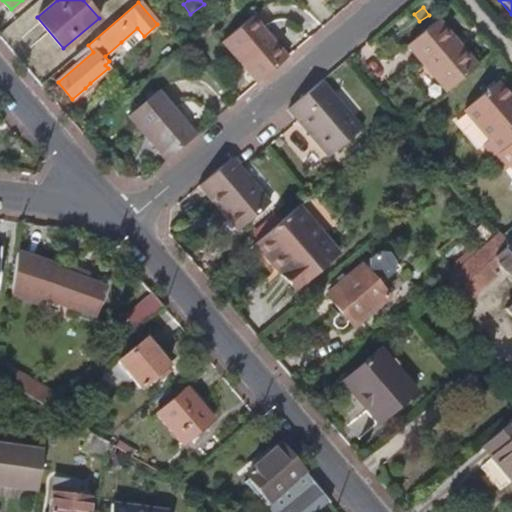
[(287,59),(252,17),(221,42),(257,85),(271,73),(287,59)]
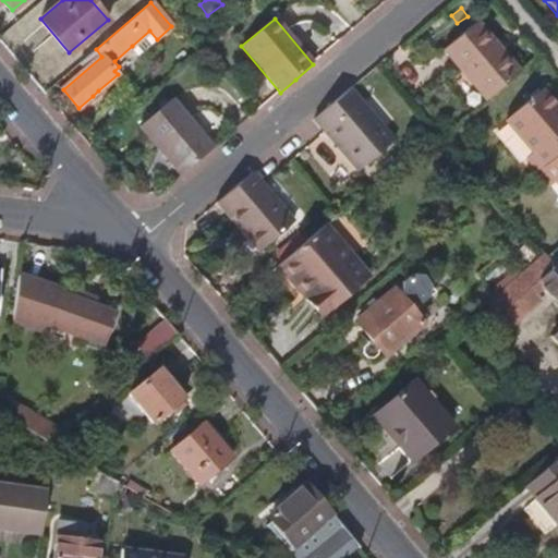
[(518,76),(497,51),(498,49),(478,23),(445,50),(486,102),(518,76)]
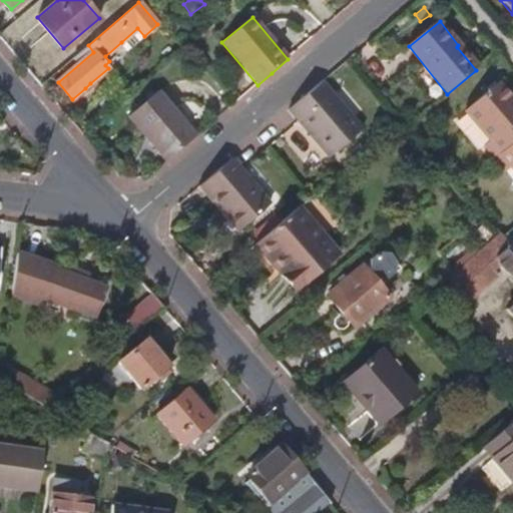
[(137,28),(121,42),(128,51),(145,37),(144,36),(137,28)]
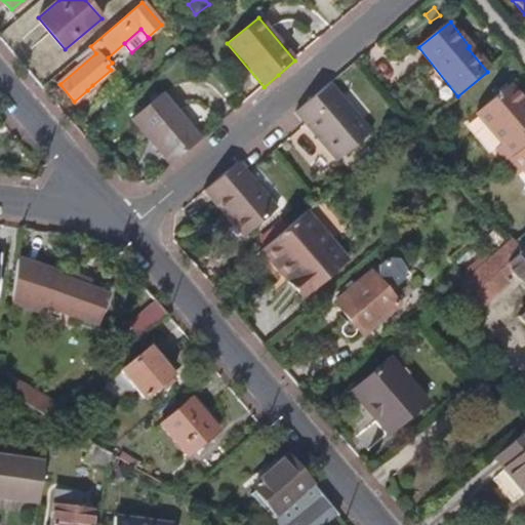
[(369,131),(328,82),(317,92),(295,111),(305,123),(336,160),(369,131)]
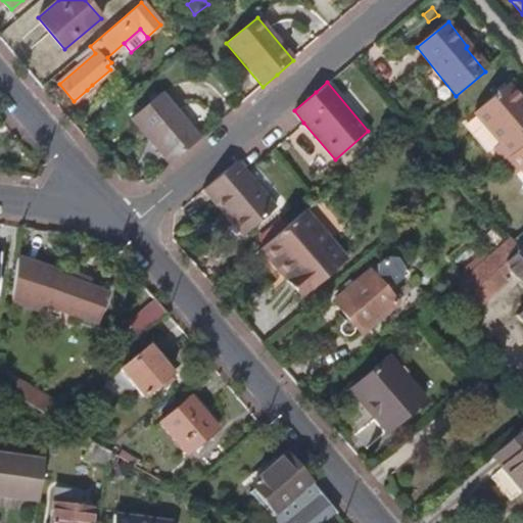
[(97,91),(92,85),(87,90),(92,96),(97,91)]
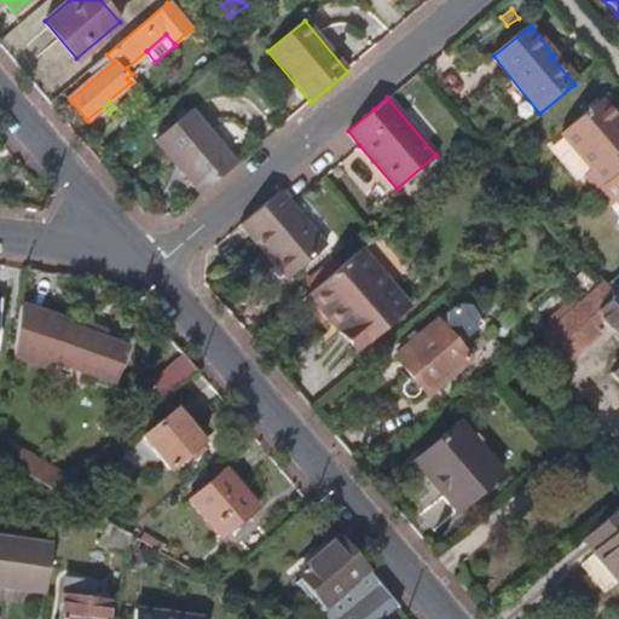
[(618,174),(618,122),(602,103),(566,134),(596,169),(589,175),(601,190),(618,174)]
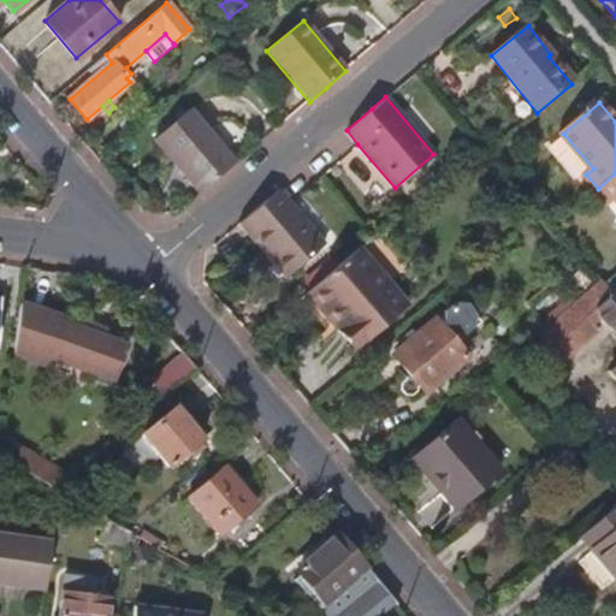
[(236,166),(191,112),(152,144),(197,199),(213,185),(236,166)]
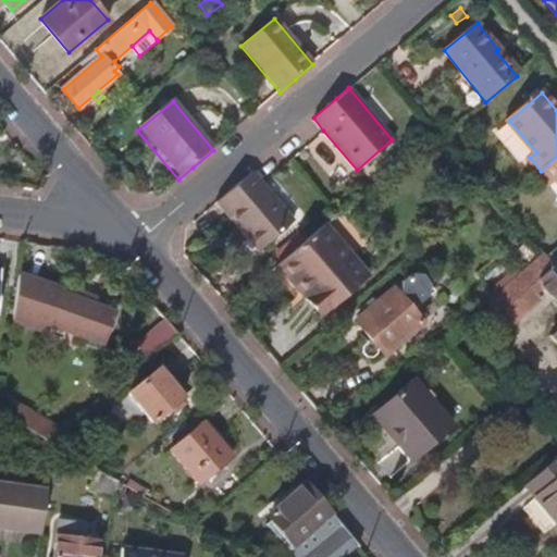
[(556,157),(541,171),(553,185),(556,182),(556,157)]
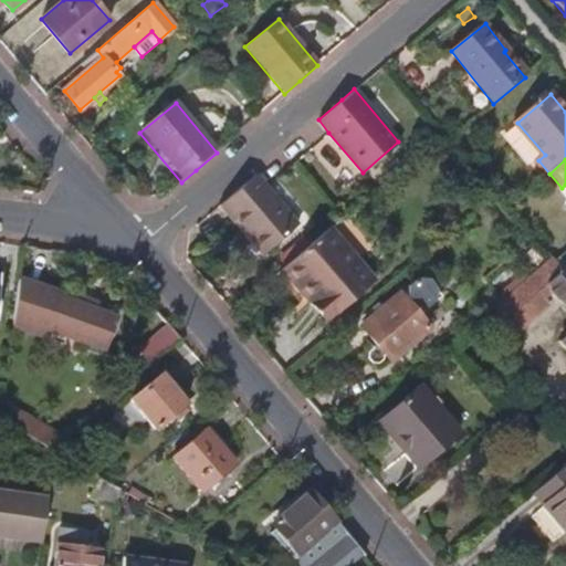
[(296,227),(264,187),(253,175),(232,192),(217,206),(242,237),(247,233),(264,253),(296,227)]
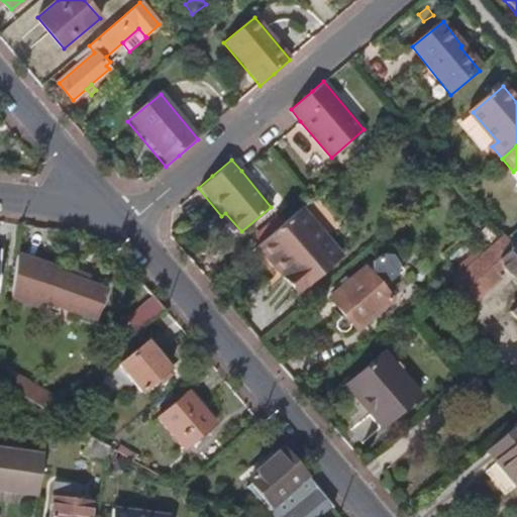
[(444,185),(443,194),(452,194),(453,186),(444,185)]
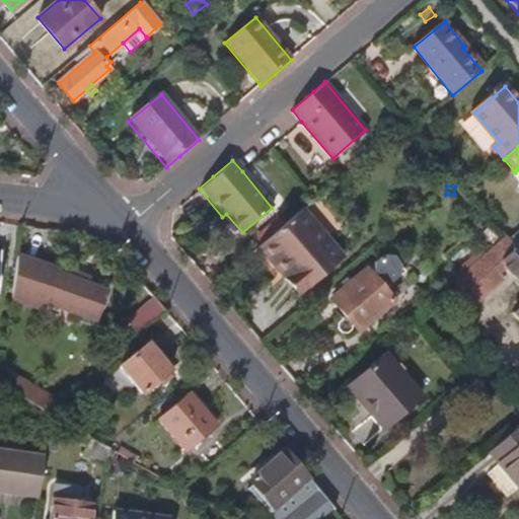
[(341,255),(302,210),(260,245),(298,291),(341,255)]
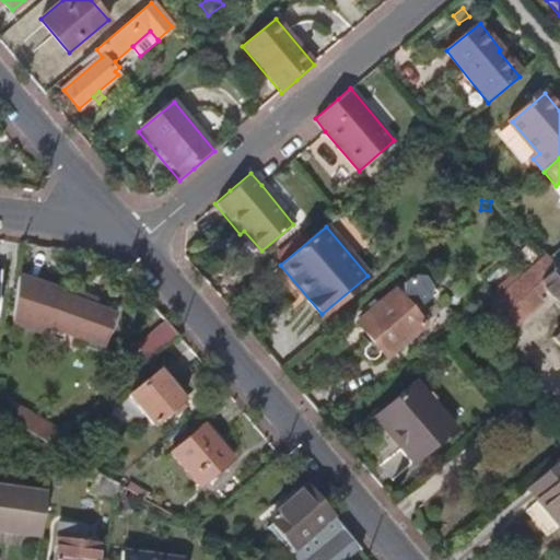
[(261,251),(244,231),(240,234),(256,255),(261,251)]
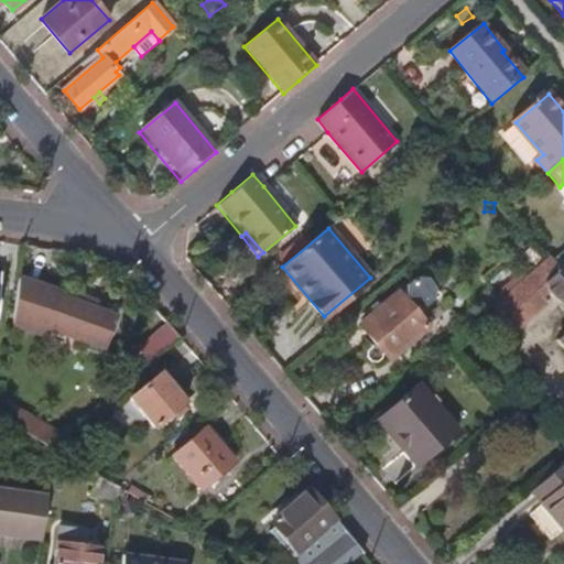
[(527,251),(537,262),(544,257),(533,245),(527,251)]
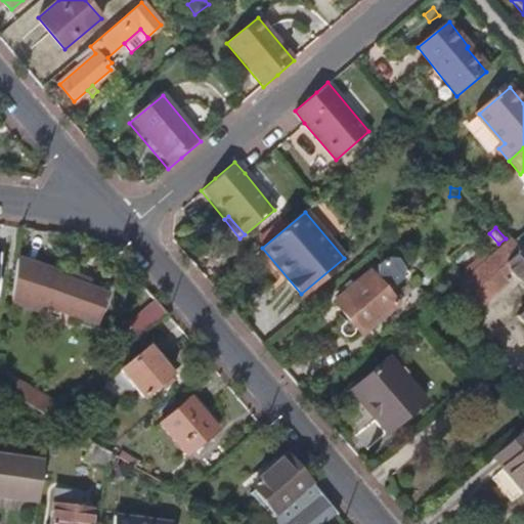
[(523,252),(518,245),(511,236),(489,255),(465,276),(446,293),(468,317),(516,276),(521,282),(523,279),(523,310),(518,316),(523,323),(523,252)]
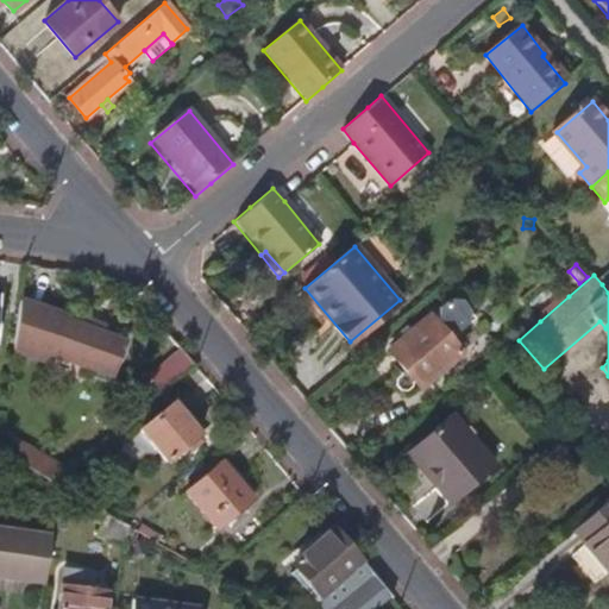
[(540,321),(569,296),(565,292),(535,315),(540,321)]
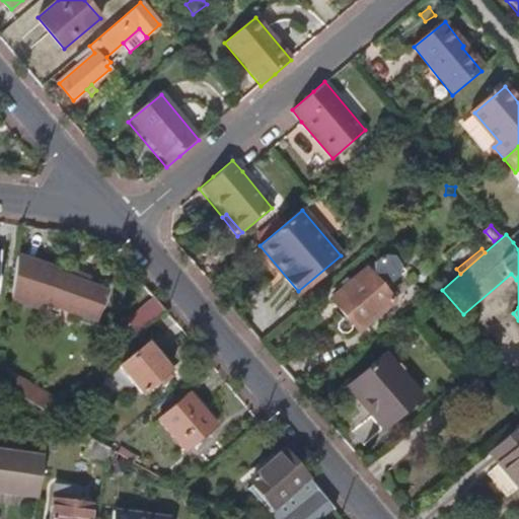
[(88,284),(90,278),(78,274),(75,279),(56,272),(57,268),(17,254),(12,294),(42,304),(45,296),(93,316),(103,291),(88,284)]
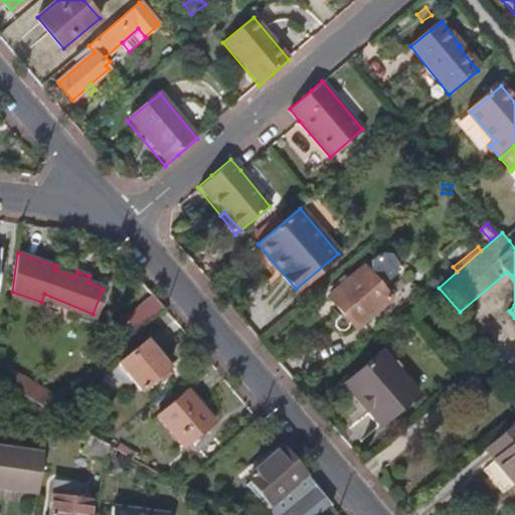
[(402,269),(389,254),(379,253),(371,261),(370,270),(368,273),(380,287),(402,269)]
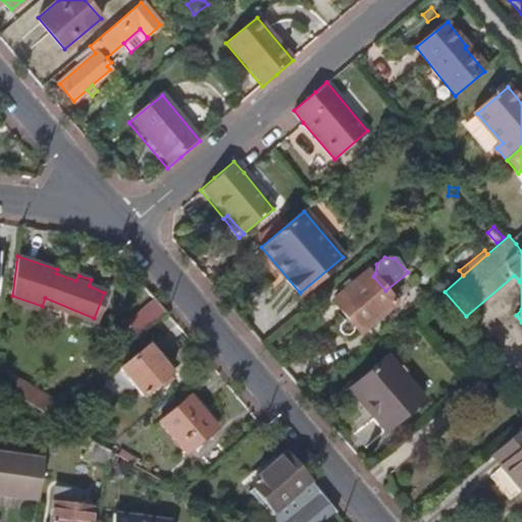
[(373,276),(368,270),(333,300),(361,332),(396,303),(385,291),(373,276)]
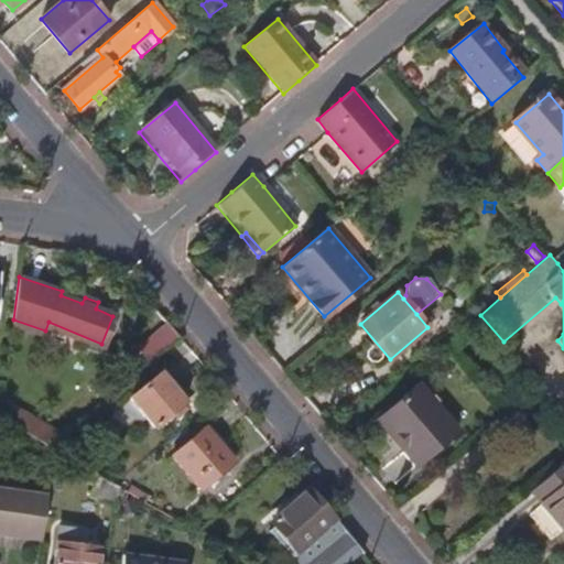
[(167,325),(139,349),(150,362),(180,338),(167,325)]
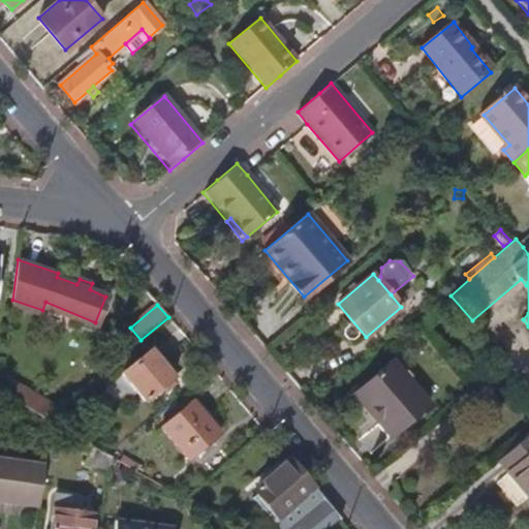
[(154,346),(125,370),(149,397),(176,374),(154,346)]
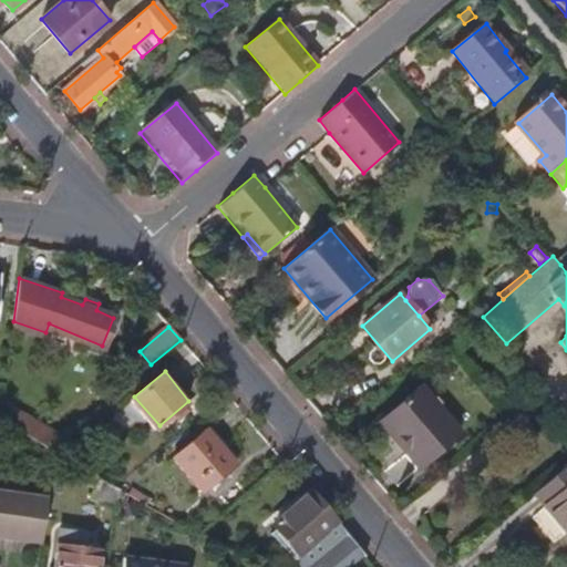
[(457,433),(420,389),(382,421),(408,451),(404,453),(418,468),(457,433)]
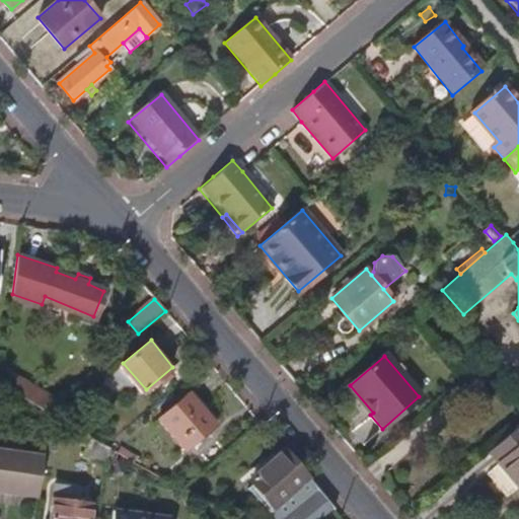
[(56,400),(1,369),(0,380),(0,385),(44,411),(56,400)]
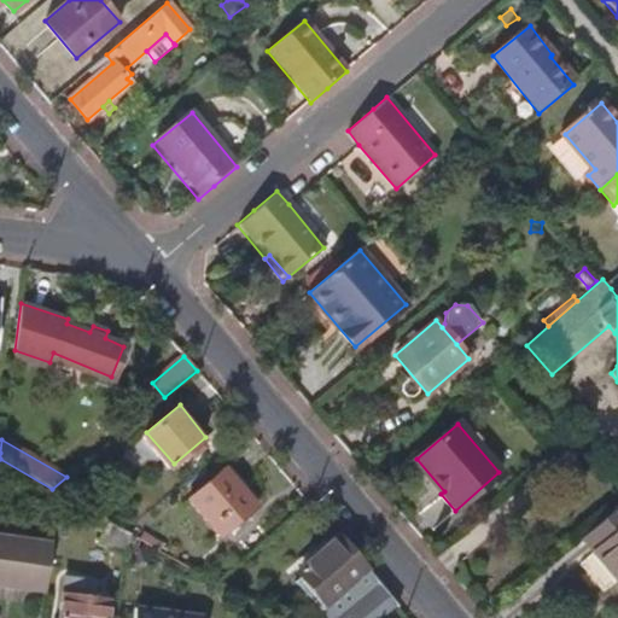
[(225,468),(187,500),(220,537),(257,506),(225,468)]
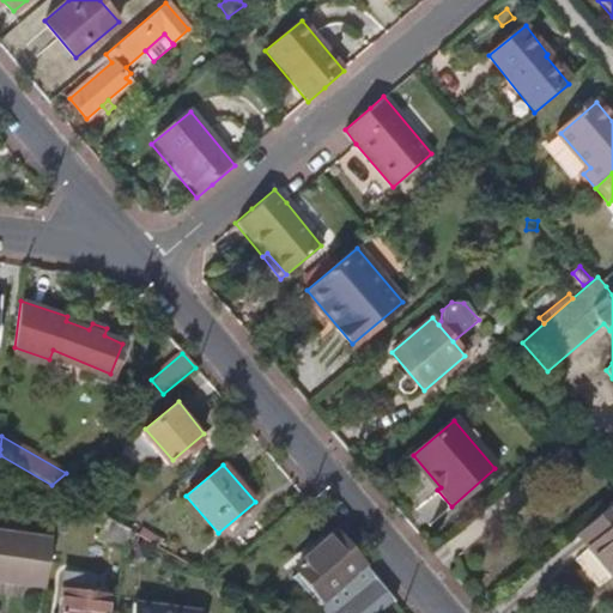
[(612,503),(578,533),(612,575),(612,503)]
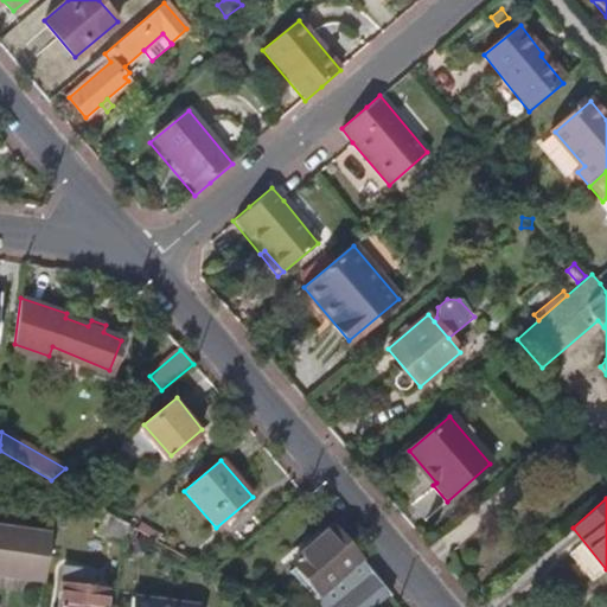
[(98,523),(103,511),(91,504),(84,515),(98,523)]
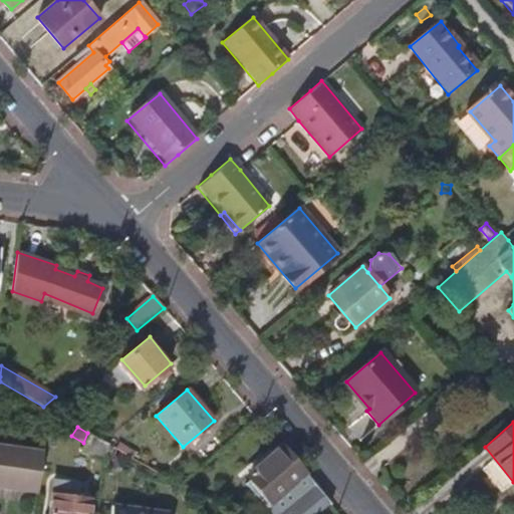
[(87,433),(83,443),(79,453),(104,462),(106,443),(87,433)]
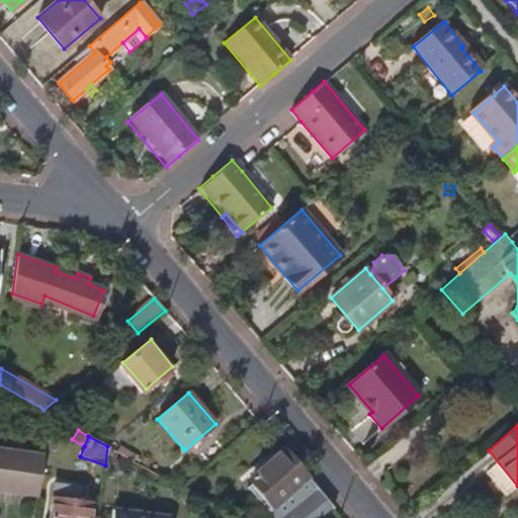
[(0,490),(38,496),(45,452),(0,445),(0,490)]
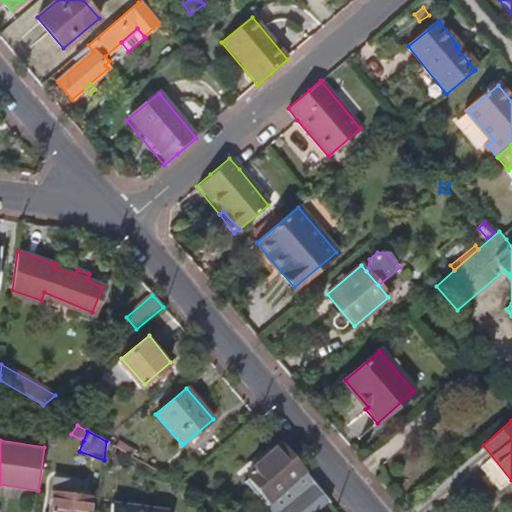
[(271,499),(303,472),(281,445),(248,472),(271,499)]
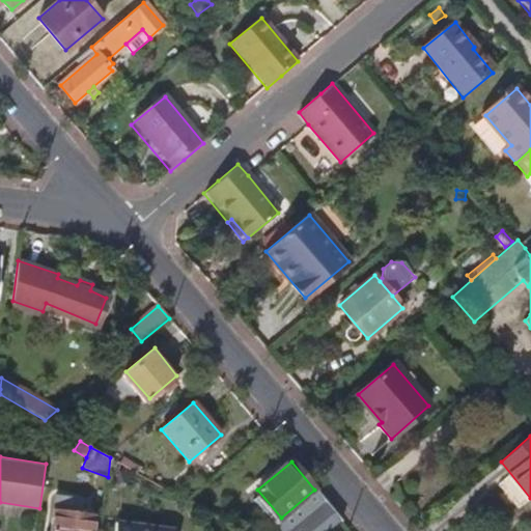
[(121,468),(112,472),(117,484),(128,480),(121,468)]
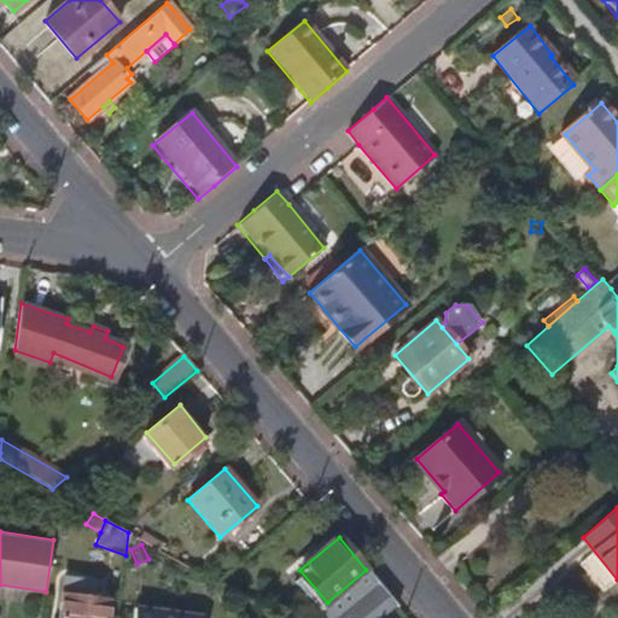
[(382,617),(397,606),(366,570),(327,602),(340,617),(382,617)]
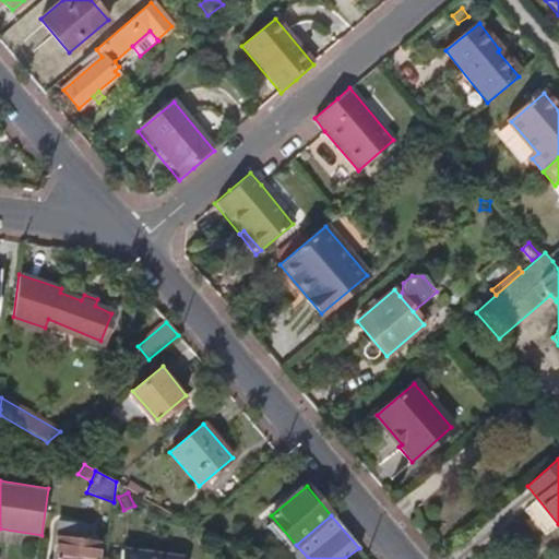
[(103,558),(96,558),(98,547),(82,544),(84,532),(73,531),(73,528),(58,526),(52,558),(103,558)]
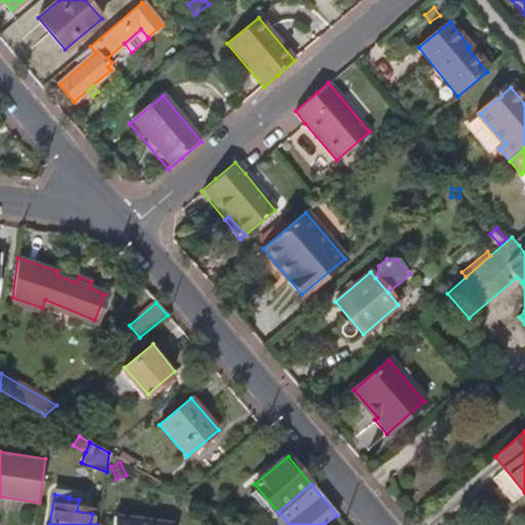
[(115,516),(113,524),(171,524),(172,524),(115,516)]
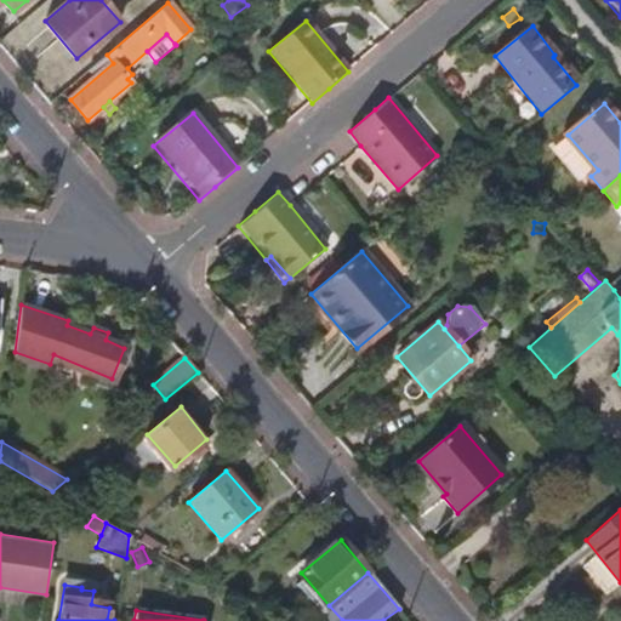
All buildings are outlined.
